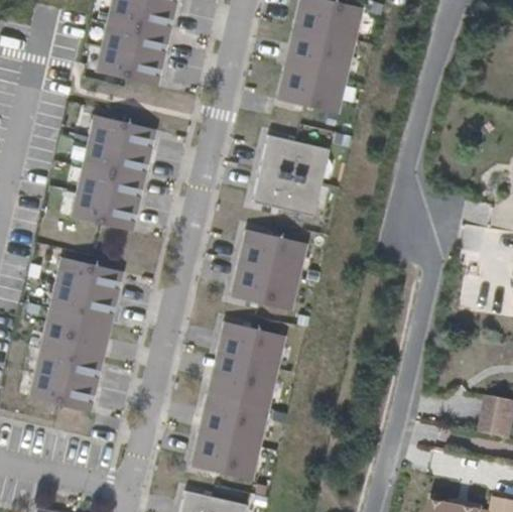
[(112,0),(96,73),(157,87),(162,68),(155,67),(158,52),(165,54),(173,18),(167,16),(170,2),(177,4),(178,0),(112,0)]
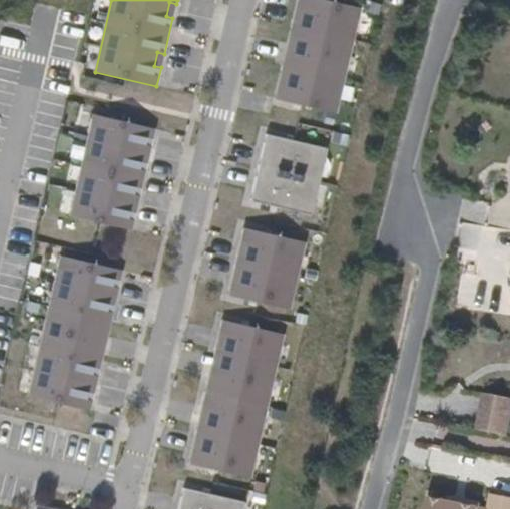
[(337,114),(361,9),(322,0),(299,0),(292,31),(301,33),(293,66),(284,63),(275,100),(337,114)]
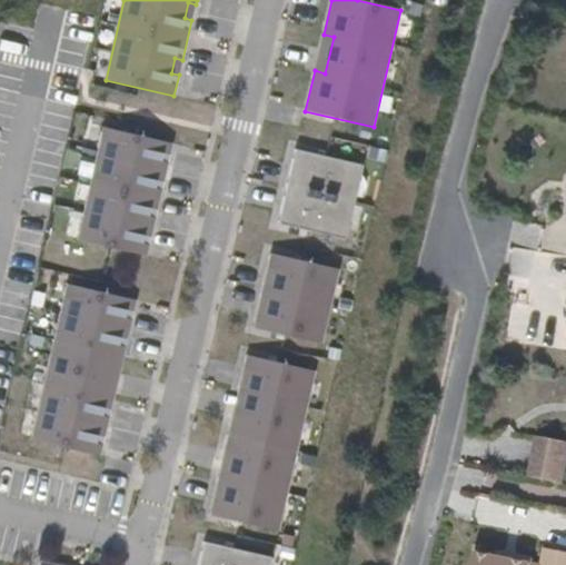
[(191,20),(196,5),(188,2),(185,18),(191,20)]
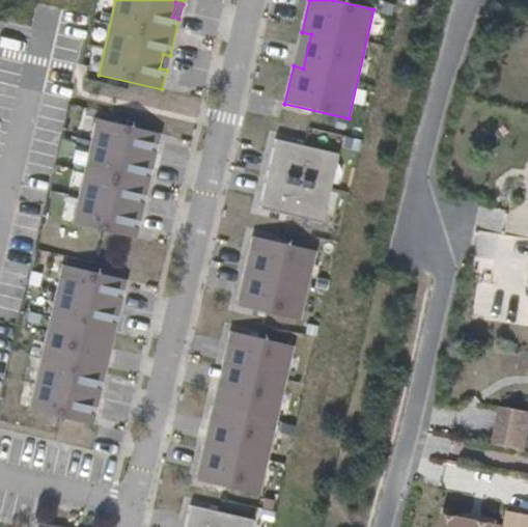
[(303,68),(311,34),(302,32),(294,65),(303,68)]
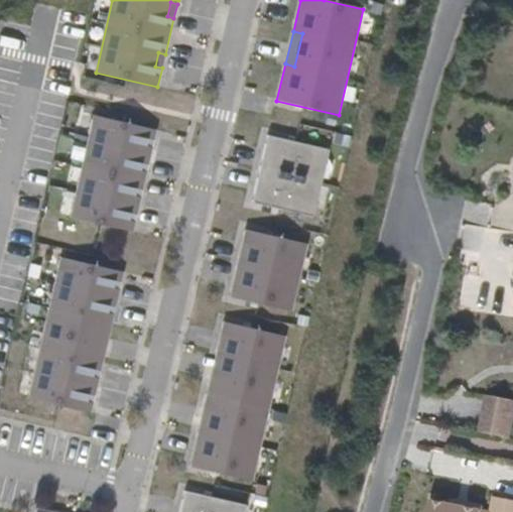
[(165,54),(158,52),(155,67),(162,68),(165,54)]
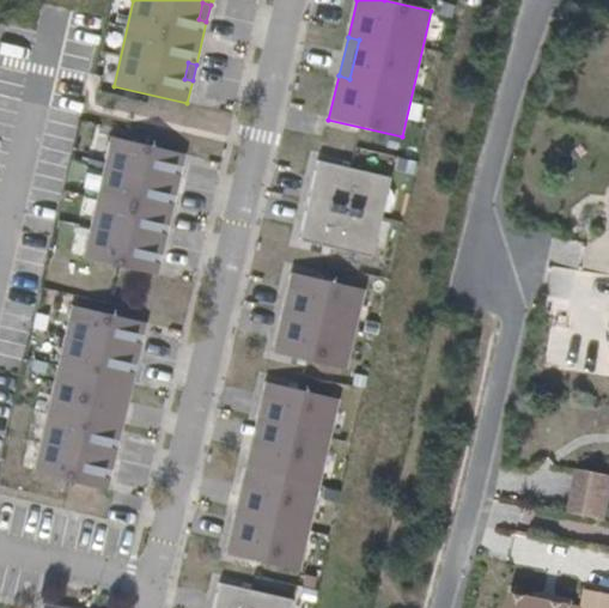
[(186,154),(113,137),(84,257),(157,274),(163,253),(154,250),(158,235),(166,236),(176,194),(168,192),(172,175),(181,176),(186,154)]
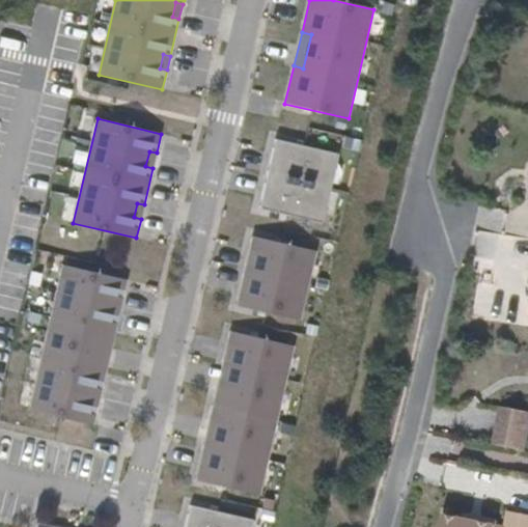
[(340,154),(277,139),(260,209),(325,224),(340,154)]
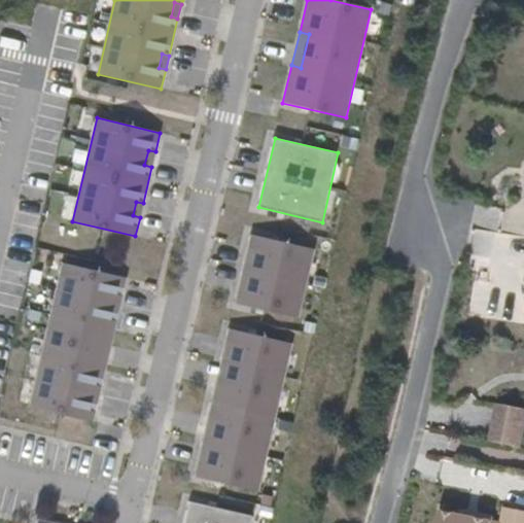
[(151,167),(155,151),(148,150),(144,165),(151,167)]
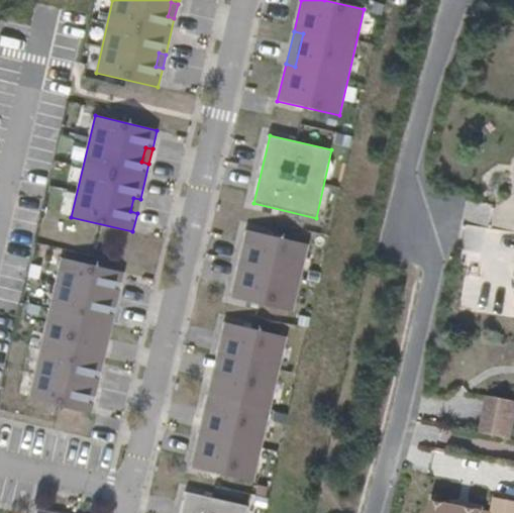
[(140,199),(133,198),(130,211),(137,213),(140,199)]
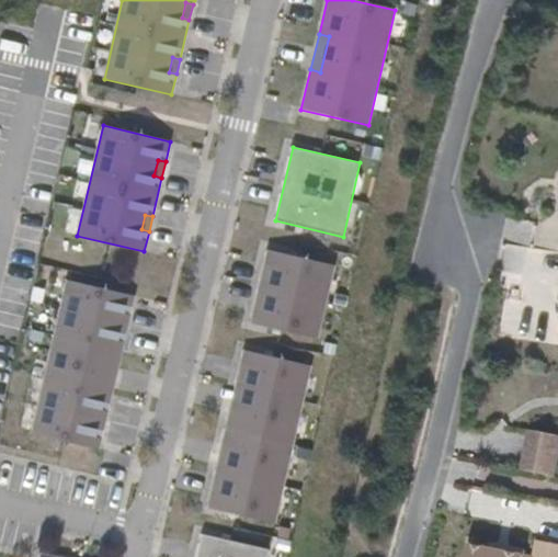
[(337,265),(269,250),(252,324),(319,339),(337,265)]
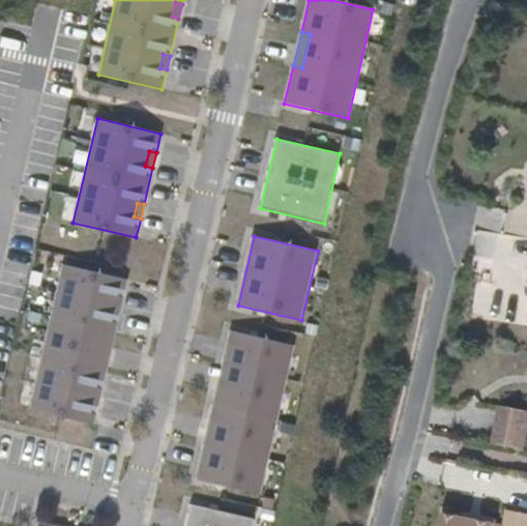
[(126,279),(63,264),(29,408),(92,422),(97,404),(90,402),(93,387),(100,389),(105,370),(98,369),(107,330),(114,332),(118,313),(112,312),(115,297),(122,299),(126,279)]
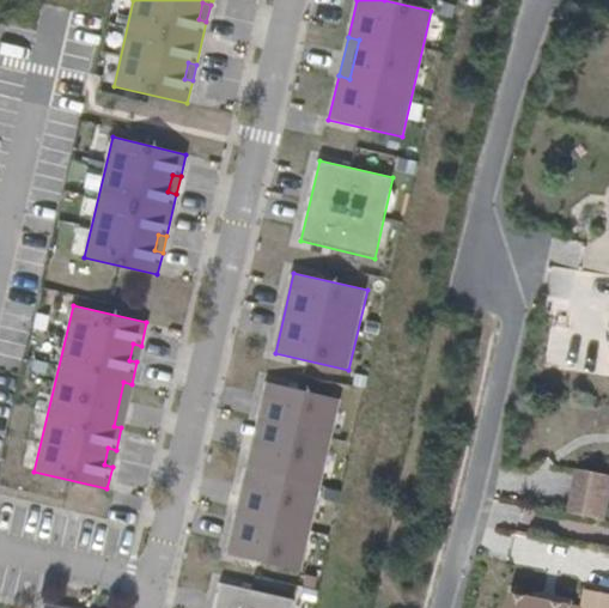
[(141,346),(133,344),(129,360),(136,362),(141,346)]
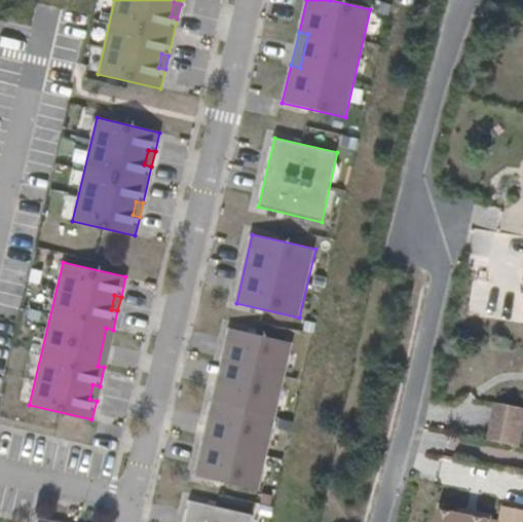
[(113,330),(106,328),(98,366),(104,367),(113,330)]
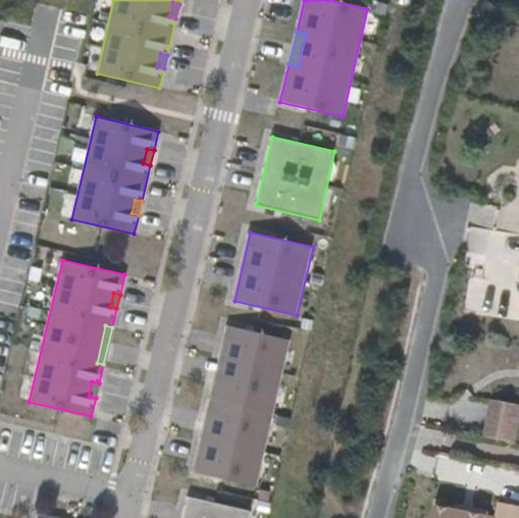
[(291,341),(228,326),(220,360),(230,363),(225,384),(214,381),(207,416),(217,418),(212,439),(202,437),(194,471),(256,485),(291,341)]
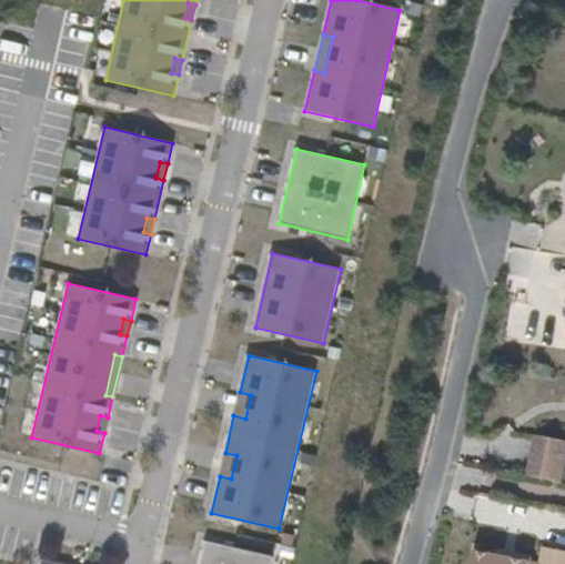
[(251,395),(240,392),(233,415),(245,419),(251,395)]
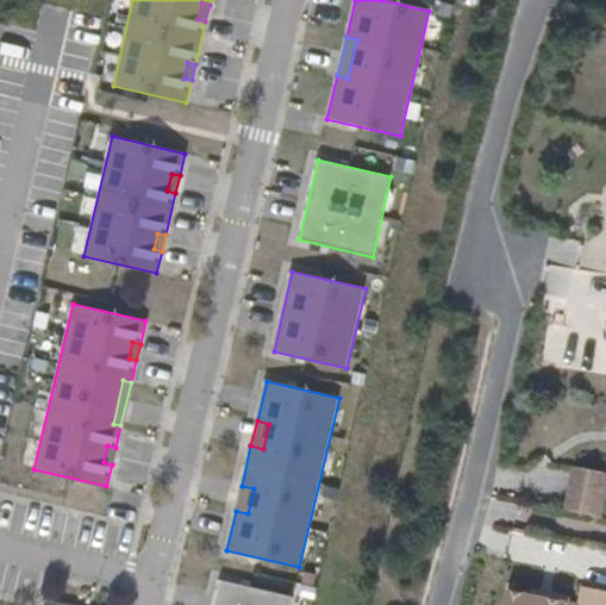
[(116,448),(107,446),(104,462),(112,465),(116,448)]
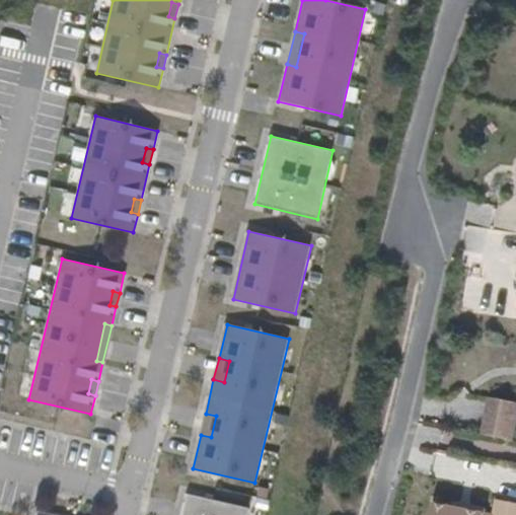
[(511,442),(511,441),(515,420),(515,402),(490,397),(482,435),(511,442)]
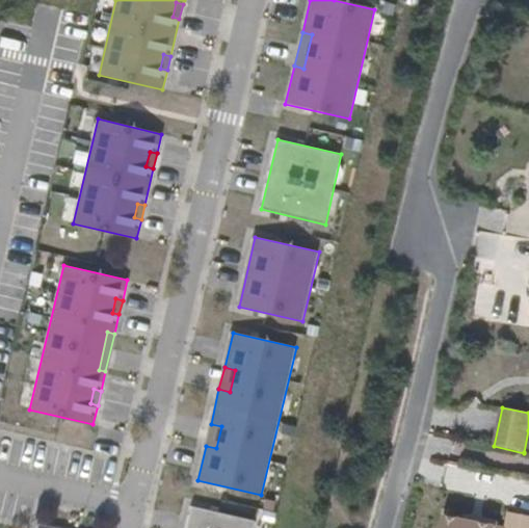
[(221,426),(211,424),(206,446),(216,448),(221,426)]
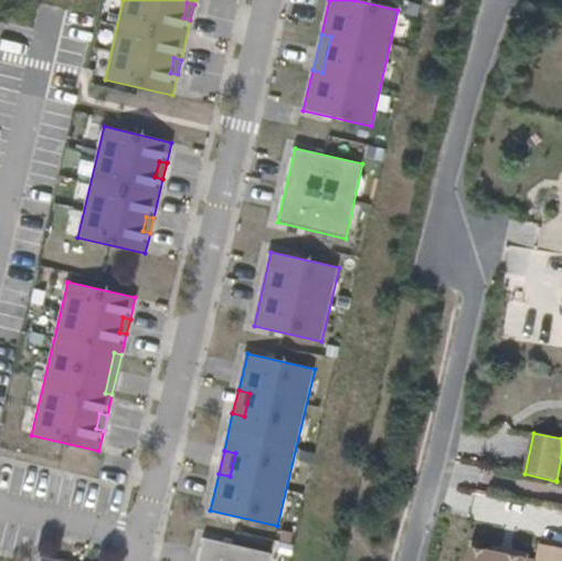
[(268,560),(271,554),(203,538),(198,560),(268,560)]
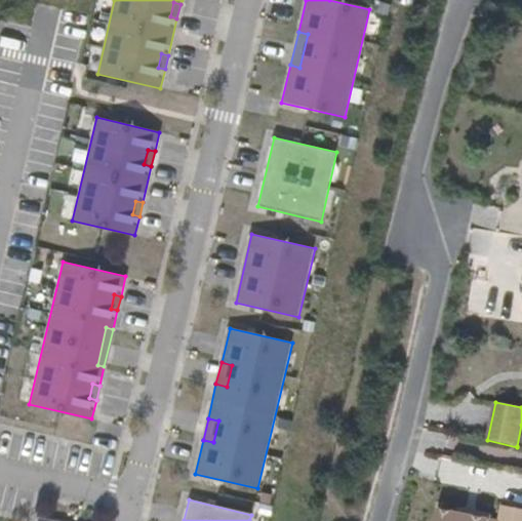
[(460,513),(441,509),(438,520),(521,520),(521,507),(505,504),(502,520),(493,518),(493,514),(480,511),(474,515),(460,513)]
